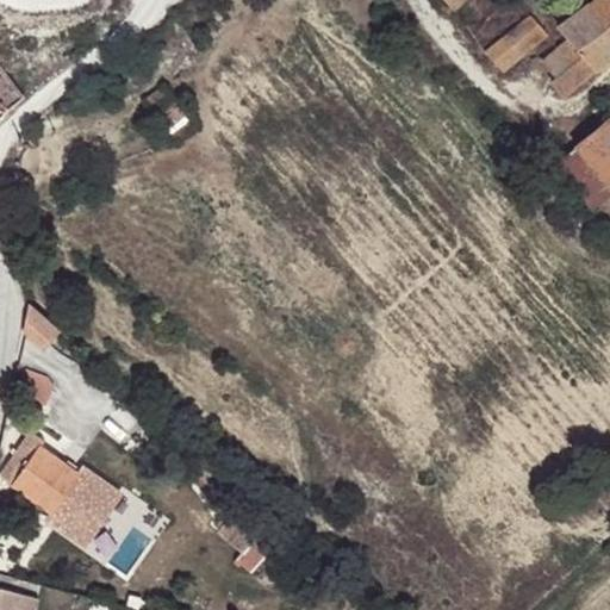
[(467,0),(437,0),(450,17),(467,0)]
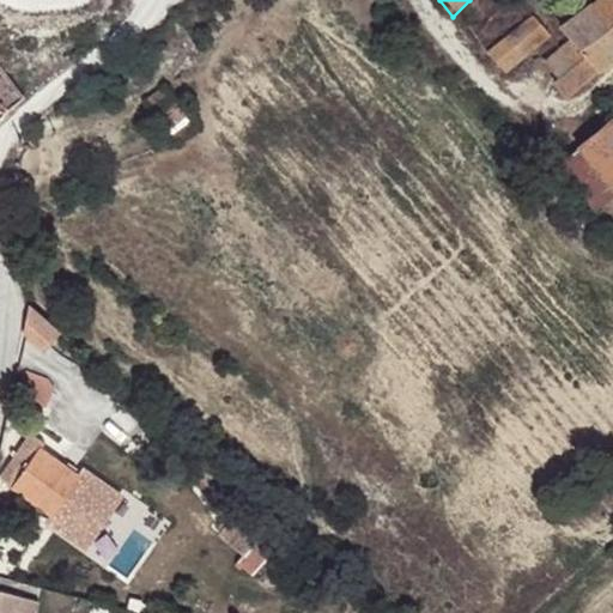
[(594,76),(612,60),(612,0),(599,0),(560,31),(569,42),(582,60),(594,76)]
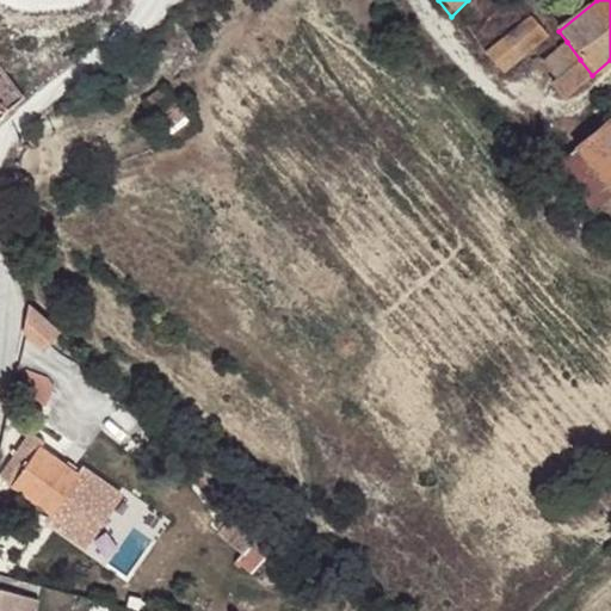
[(547,41),(529,20),(486,56),(500,78),(547,41)]
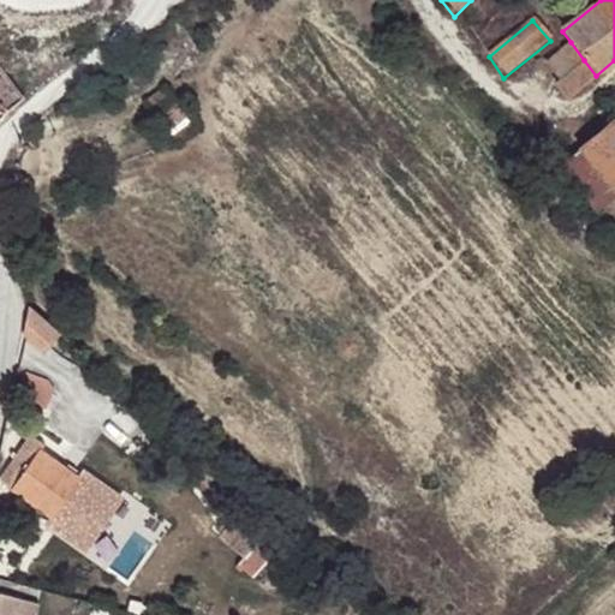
[(584,60),(571,42),(545,61),(560,79),(584,60)]
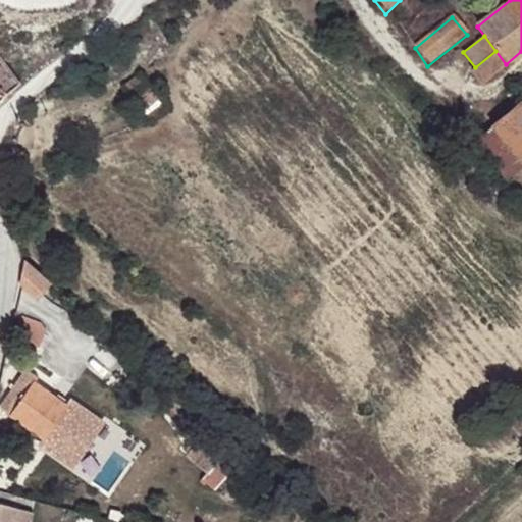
[(479,85),(506,64),(496,51),(475,67),(468,73),(479,85)]
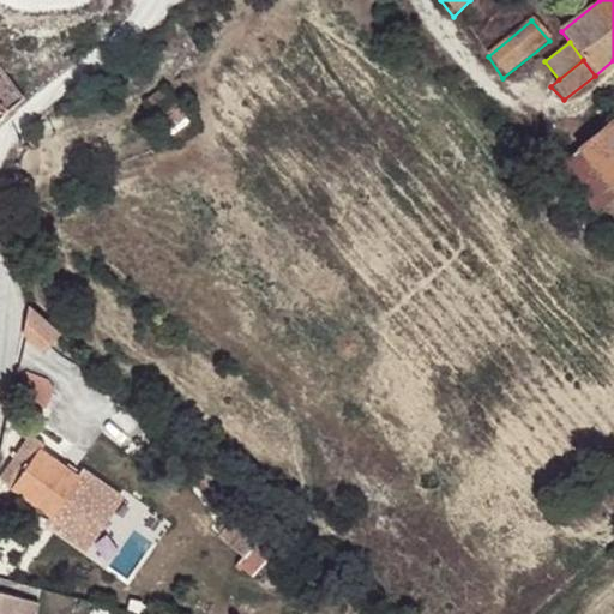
[(29,116),(55,92),(40,79),(18,86),(8,79),(0,68),(0,128),(23,110),(29,116)]
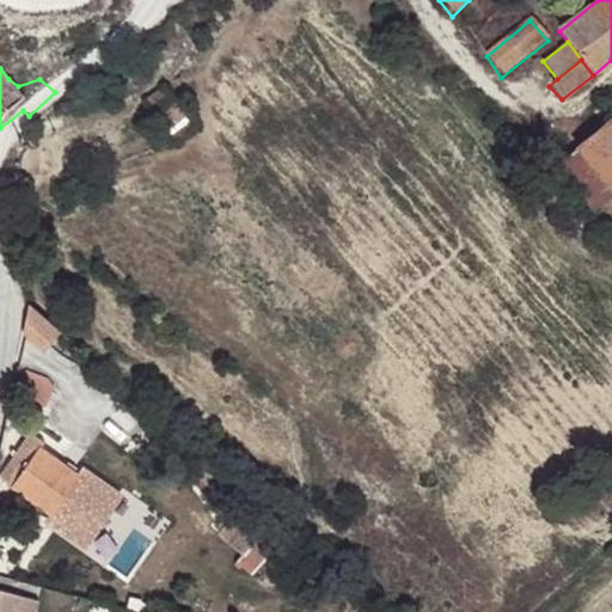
[(611,116),(574,147),(611,191),(611,116)]
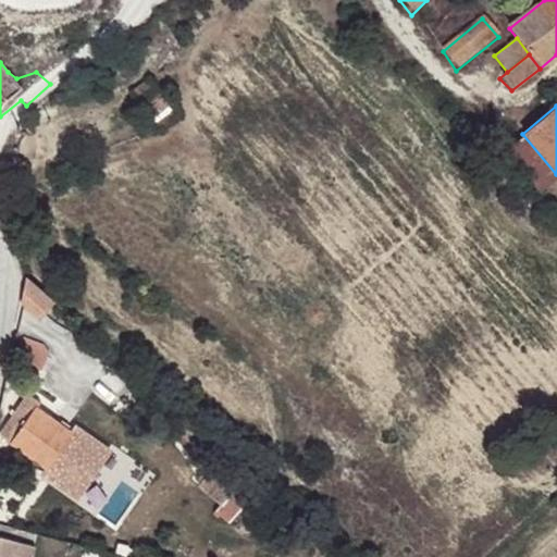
[(556,174),(522,134),(505,149),(542,190),(556,176),(556,174)]
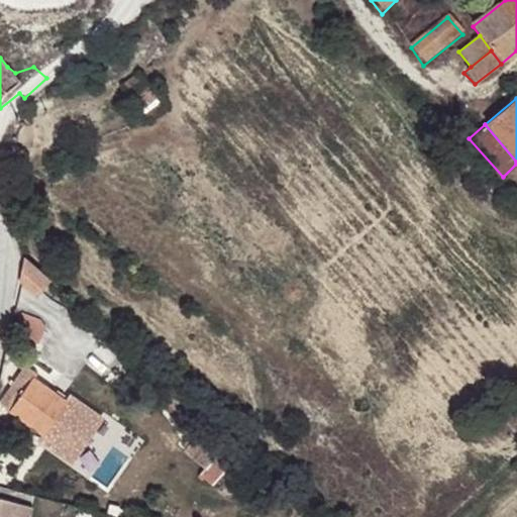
[(37,293),(47,284),(23,263),(20,279),(37,293)]
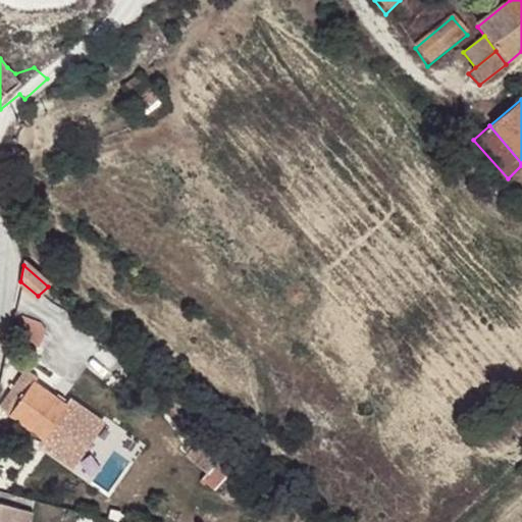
[(41,327),(20,319),(14,337),(39,348),(46,333),(41,327)]
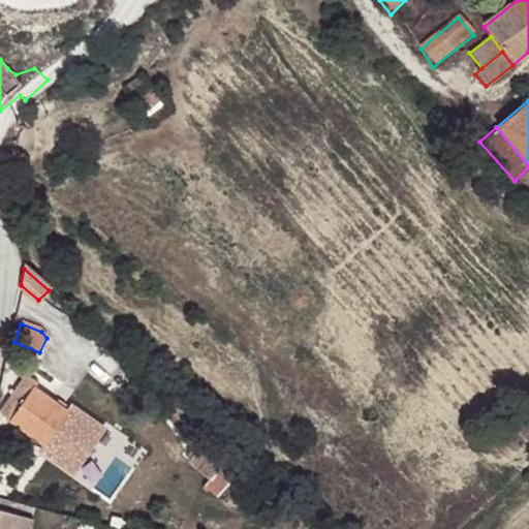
[(148,390),(136,373),(130,376),(142,394),(148,390)]
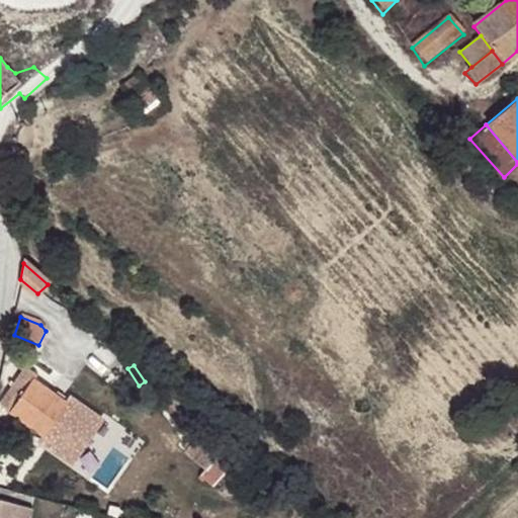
[(32,382),(36,376),(27,370),(1,410),(45,439),(67,405),(32,382)]
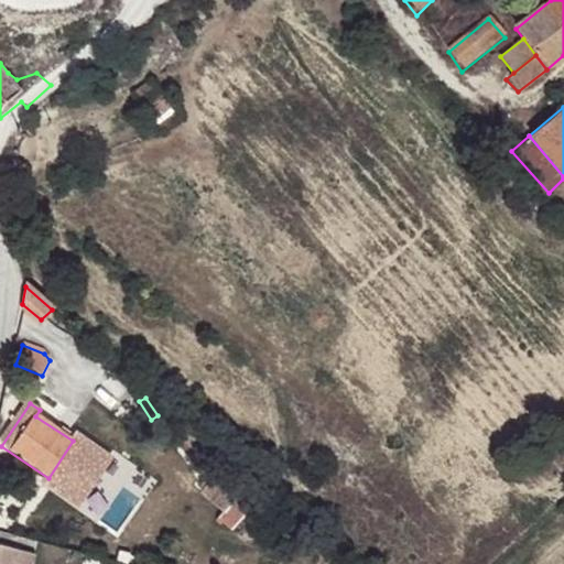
[(73,441),(49,478),(44,485),(80,509),(115,457),(77,434),(73,441)]
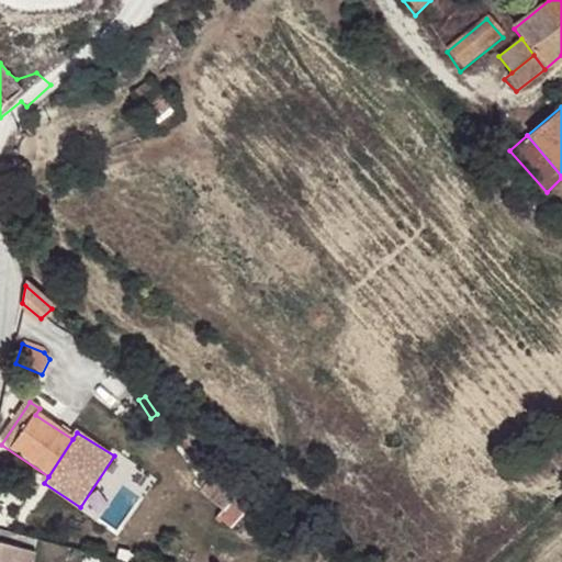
[(236,497),(213,476),(201,492),(225,512),(236,497)]
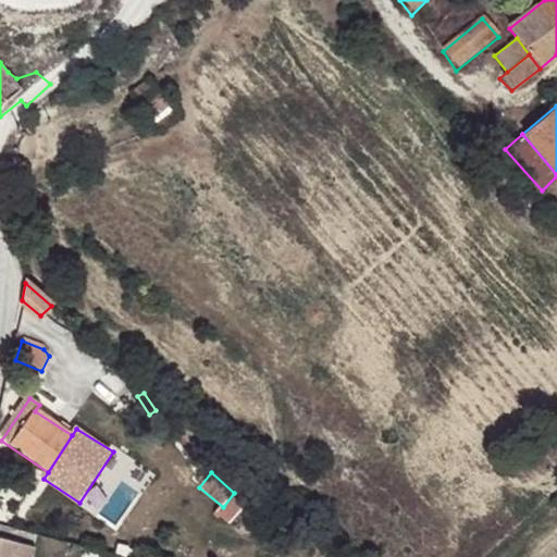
[(248,504),(234,493),(223,507),(218,514),(231,524),(248,504)]
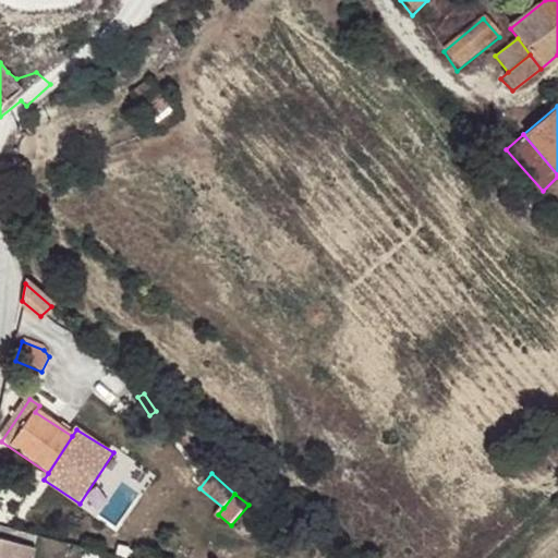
[(17,557),(21,546),(0,541),(0,557),(17,557)]
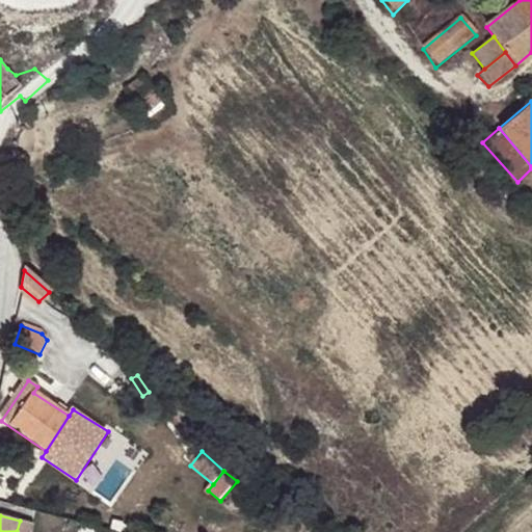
[(31,531),(33,525),(20,521),(17,531),(31,531)]
